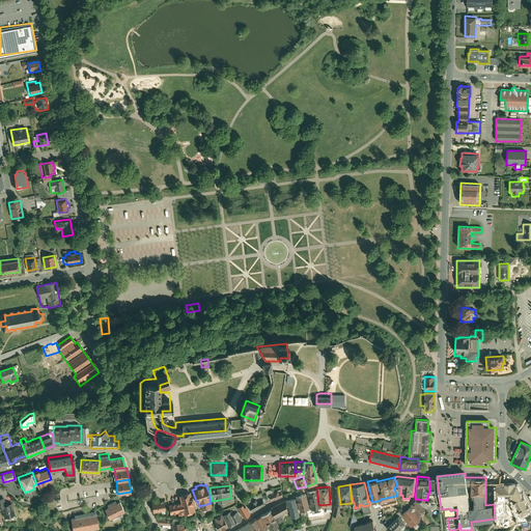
[(309,507),(318,505),(316,488),(305,491),(309,507)]
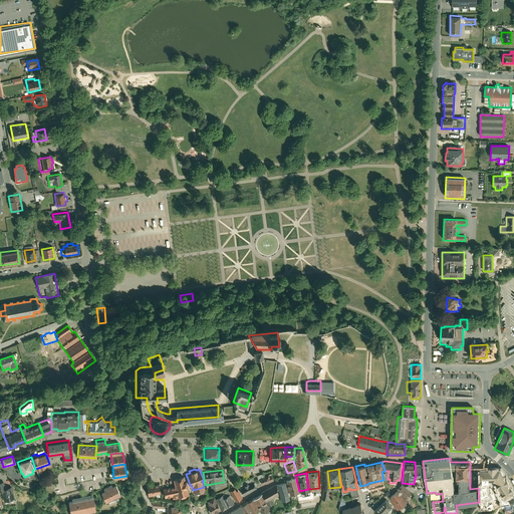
[(259,478),(261,483),(272,479),(270,474),(259,478)]
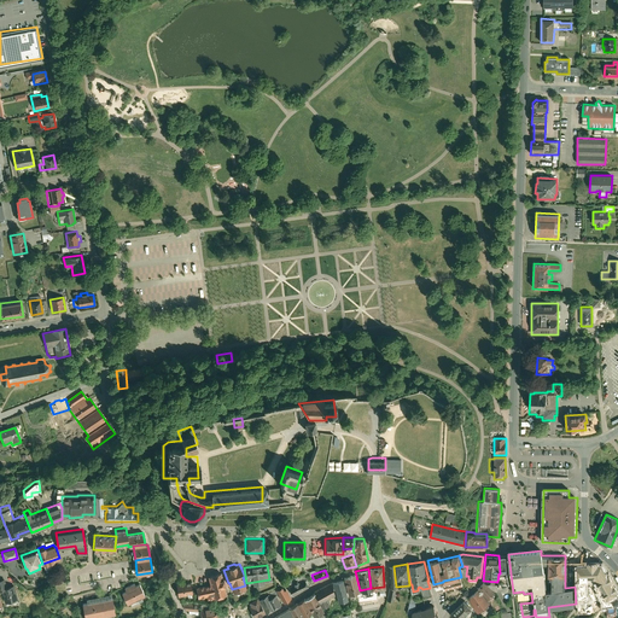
[(220,571),(207,575),(209,582),(194,586),(197,595),(205,595),(225,590),(223,583),(225,583),(223,576),(221,576),(220,571)]
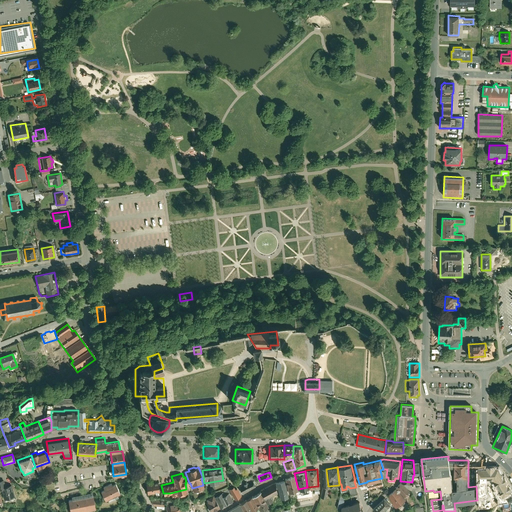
[(293,475),(284,478),(287,491),(297,489),(293,475)]
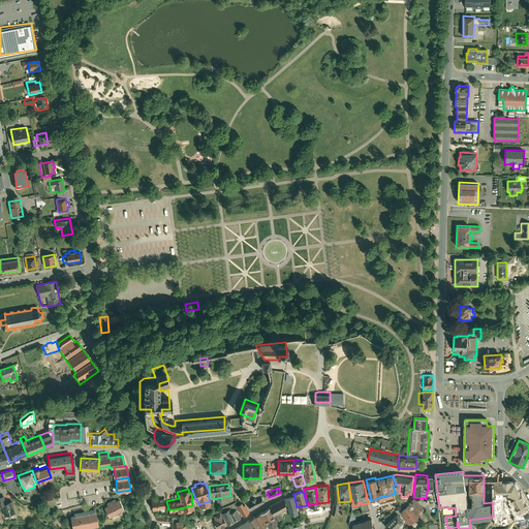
[(3,495),(0,495),(0,503),(0,504),(4,515),(14,510),(11,500),(5,501),(3,495)]
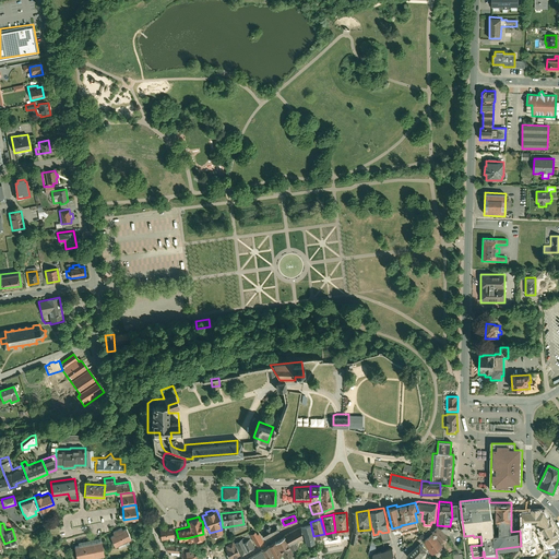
[(274,523),(260,530),(264,538),(277,530),(274,523)]
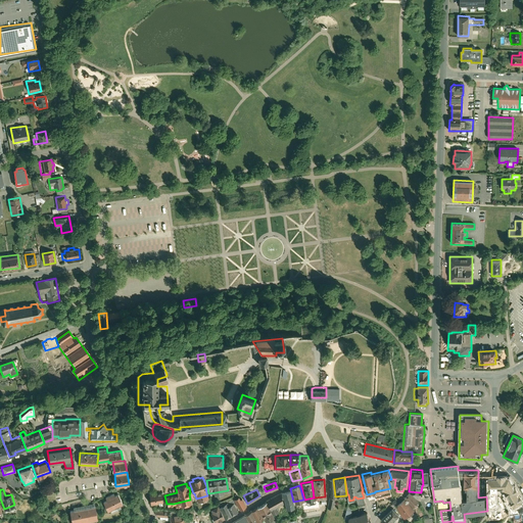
[(286,510),(294,508),(290,490),(280,492),(281,498),(283,497),(286,510)]
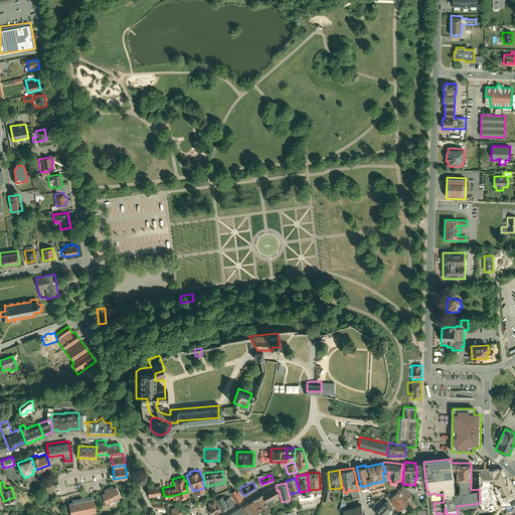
[(154,484),(146,486),(147,495),(160,494),(158,484),(154,484)]
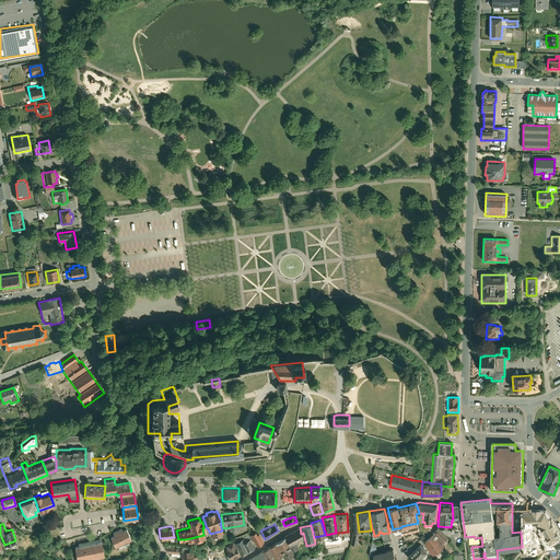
[(301,534),(300,527),(300,526),(283,535),(283,536),(291,548),(291,549),(296,546),(294,541),(302,537),(301,534)]
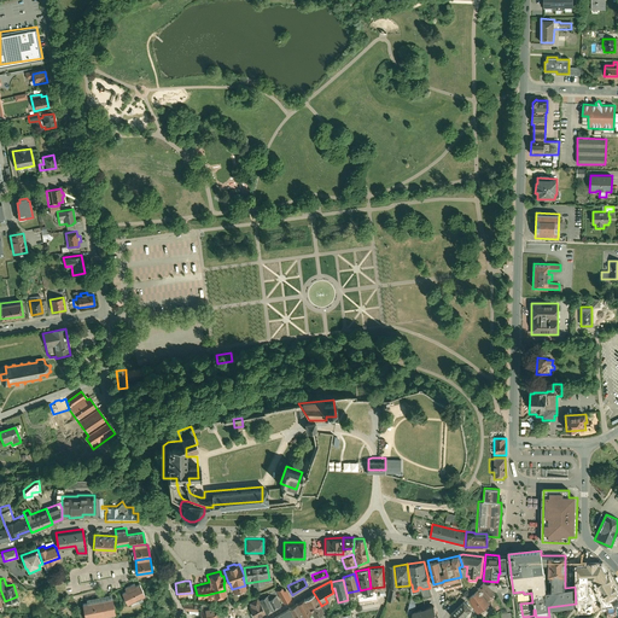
[(121,592),(126,604),(144,595),(139,583),(134,586),(133,582),(130,583),(123,587),(124,590),(121,592)]
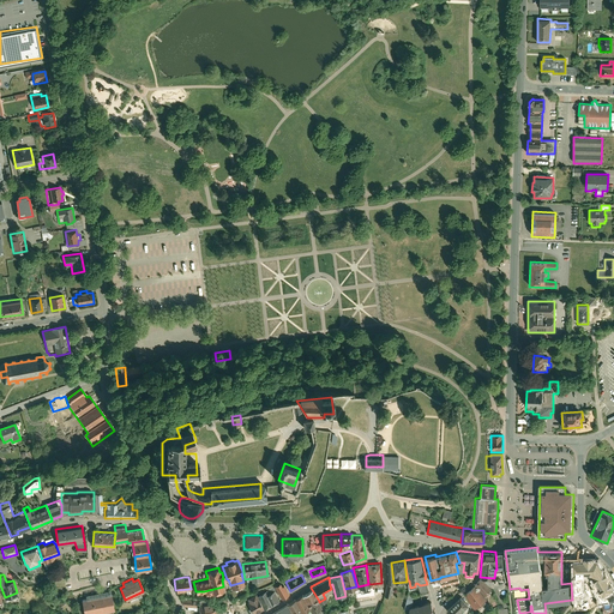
[(479,590),(479,589),(486,596),(492,589),(481,578),(475,585),(479,590)]
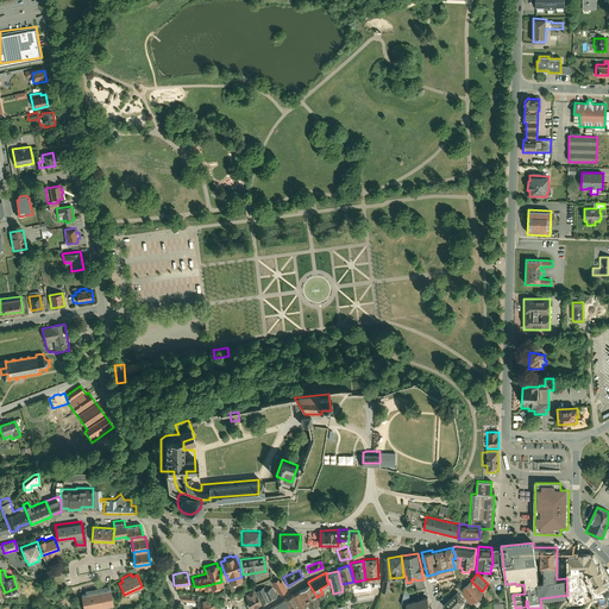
[(272,584),(277,592),(286,586),(281,579),(272,584)]
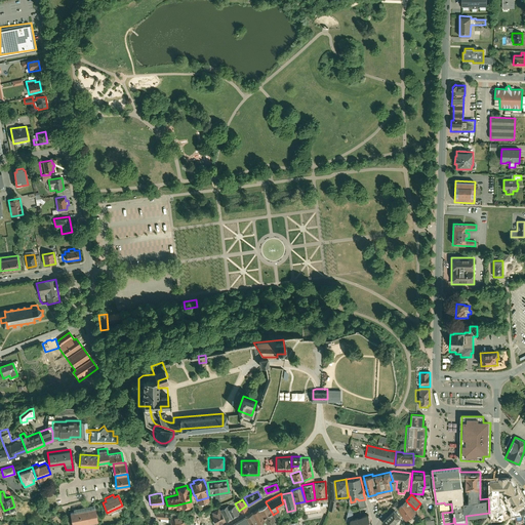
[(399,508),(397,510),(405,521),(408,519),(409,521),(417,514),(409,505),(406,500),(398,507),(399,508)]
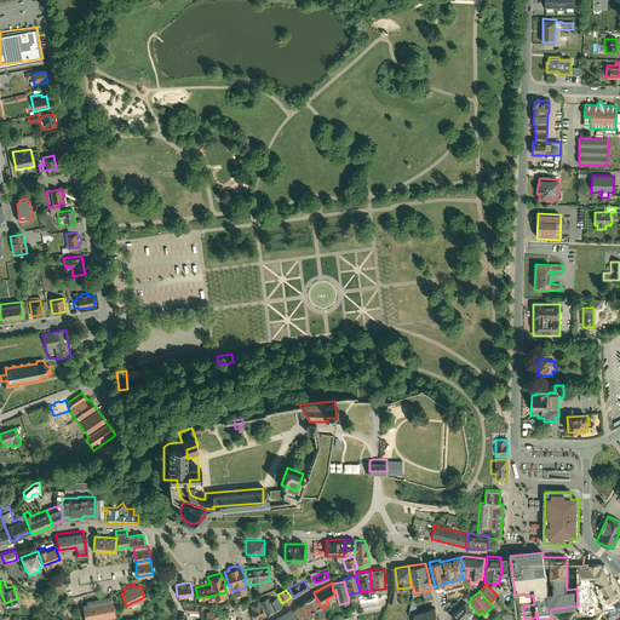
[(81,603),(85,619),(115,614),(112,593),(85,598),(86,602),(81,603)]
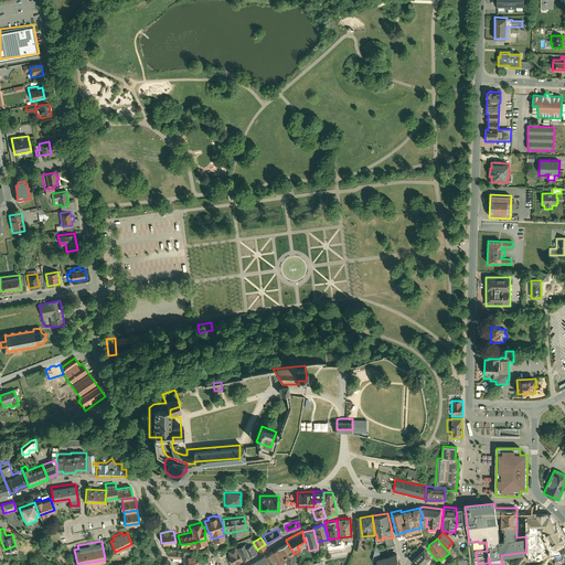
[(286,541),(276,546),(284,558),(286,563),(294,558),(291,554),(294,553),(286,541)]
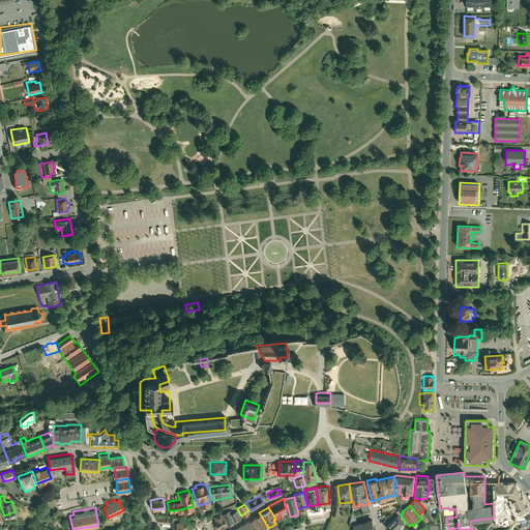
[(222,512),(228,525),(240,518),(236,509),(229,513),(228,509),(222,512)]
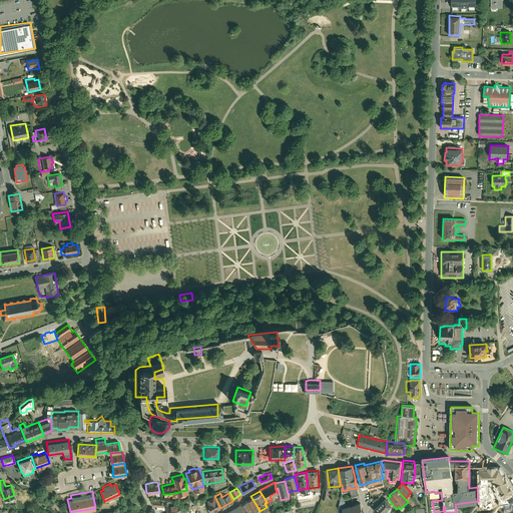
[(206,504),(210,512),(219,508),(213,496),(205,499),(207,503),(206,504)]
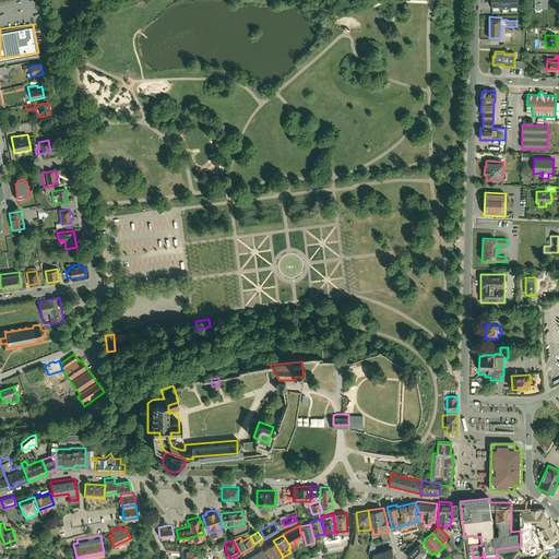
[(273,540),(266,545),(274,556),(281,552),(273,540)]
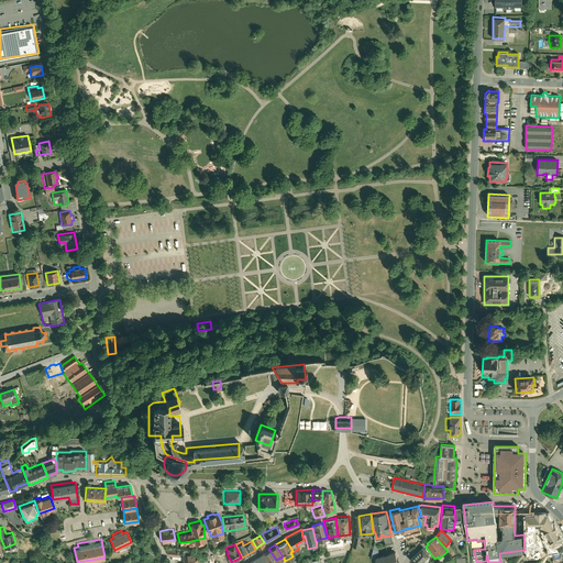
[(422,545),(409,558),(414,562),(419,562),(430,554),(422,545)]
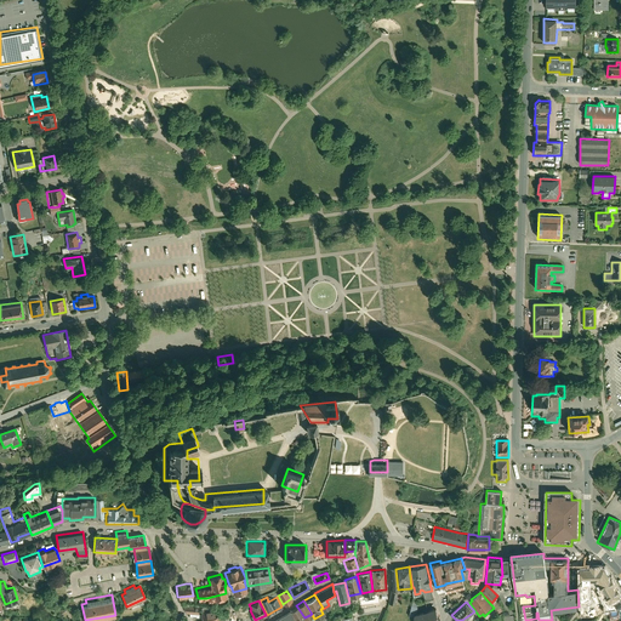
[(199,605),(183,605),(183,608),(186,611),(188,611),(188,616),(200,617),(200,620),(217,620),(217,616),(216,609),(214,610),(199,613),(199,605)]
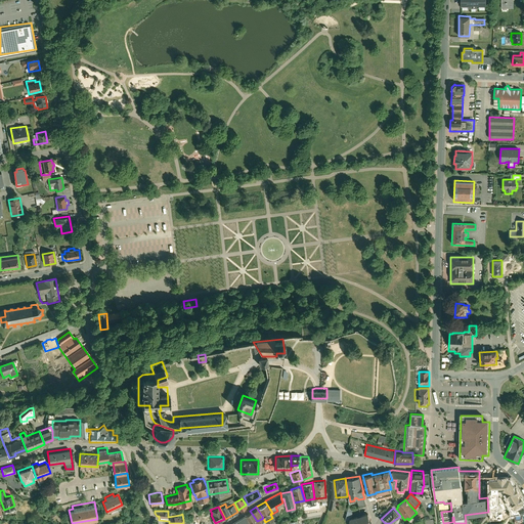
[(257,521),(250,511),(245,514),(250,523),(254,523),(257,522),(257,521)]
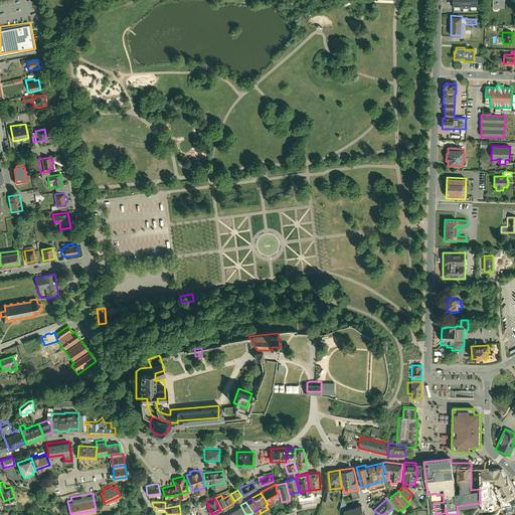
[(514,514),(514,502),(505,503),(506,511),(513,510),(513,514),(514,514)]
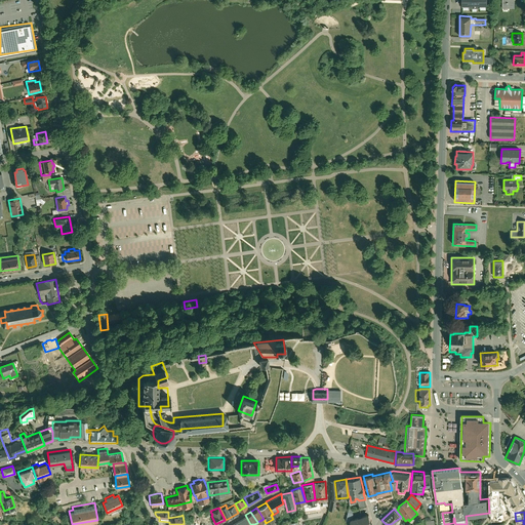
[(368,513),(350,518),(350,519),(351,524),(372,524),(373,524),(372,521),(371,522),(368,513)]
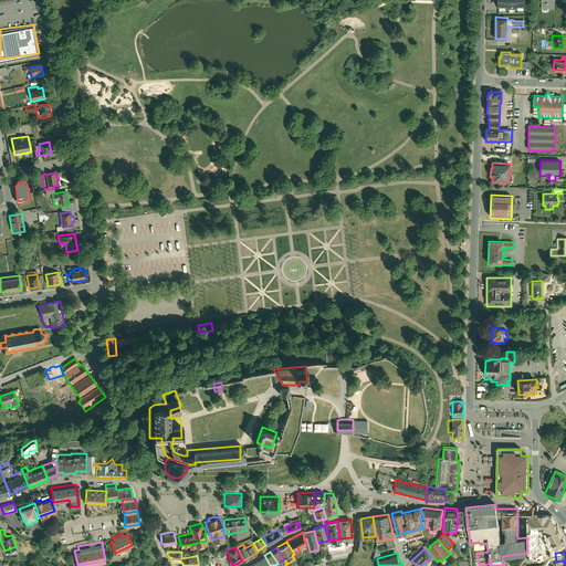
[(269,565),(264,555),(249,564),(250,565),(269,565)]
